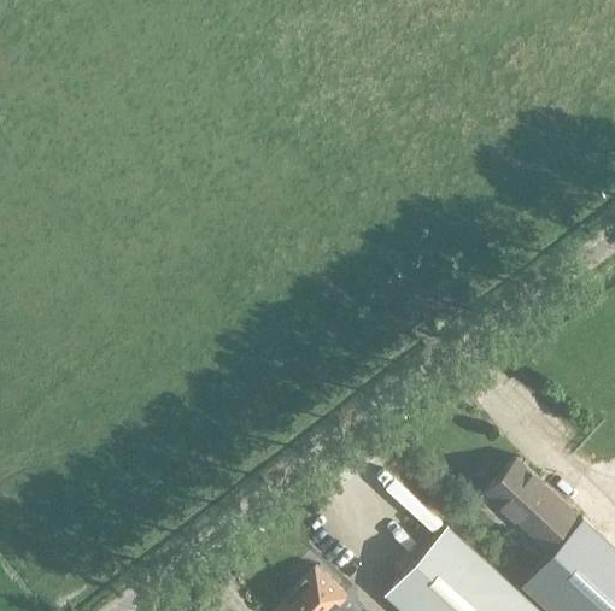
[(491,498),(484,506),(496,517),(503,509),(549,551),(580,518),(573,512),(517,462),(487,494),(491,498)]
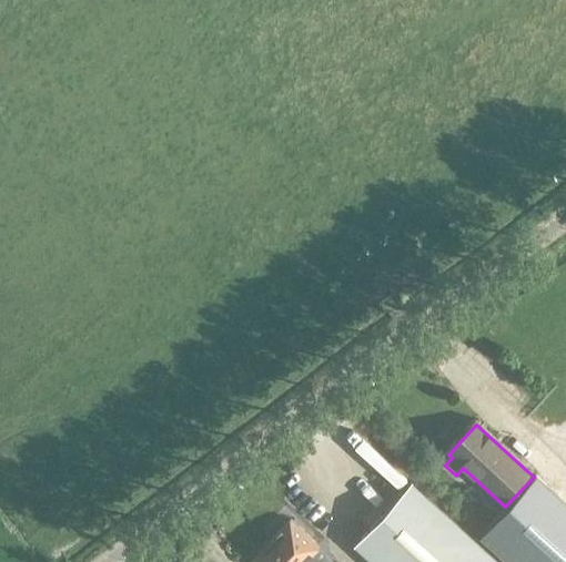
[(365,440),(359,446),(396,488),(403,481),(365,440)]
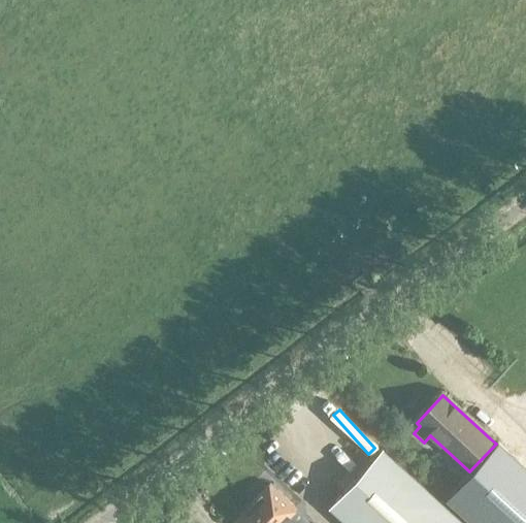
[(525,471),(498,447),(449,501),(471,522),(525,522),(525,471)]
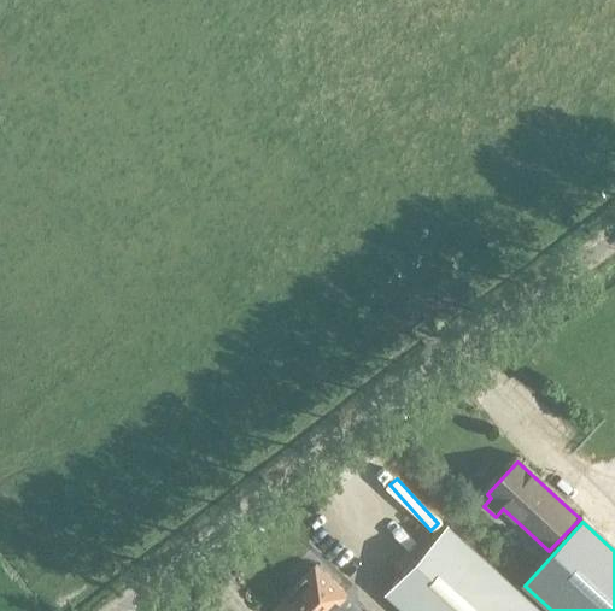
[(540,610),(446,528),(387,595),(403,610),(540,610)]
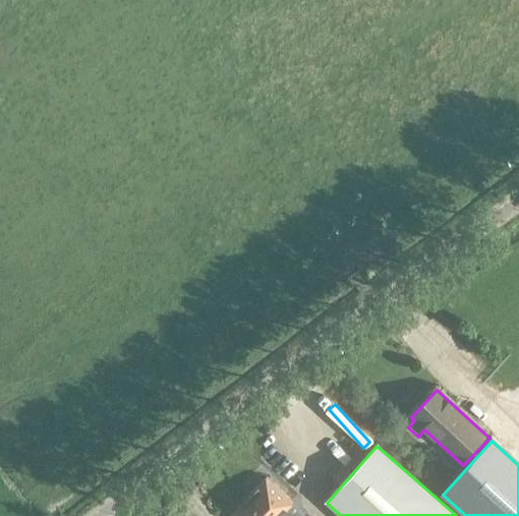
[(292,515),(288,511),(294,506),(268,481),(236,515),(292,515)]
